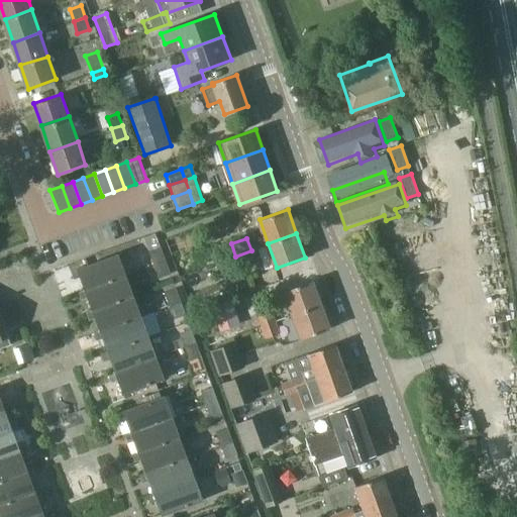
[(154,265),(166,261),(161,246),(149,251),(154,265)]
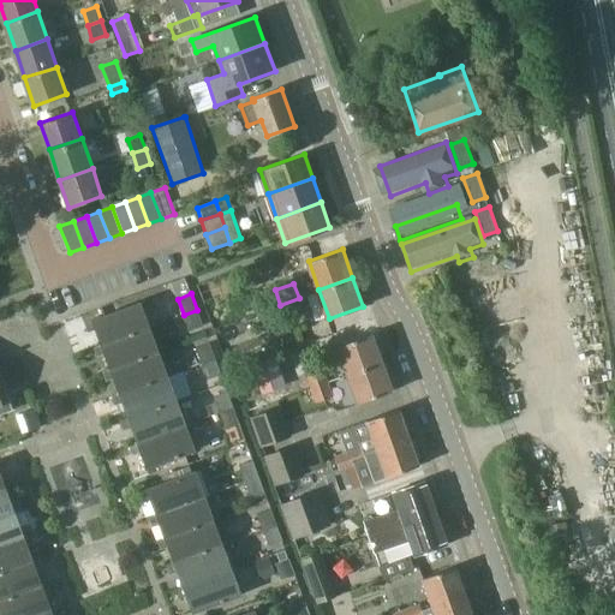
[(299,298),(280,305),(285,318),(286,318),(304,312),(299,298)]
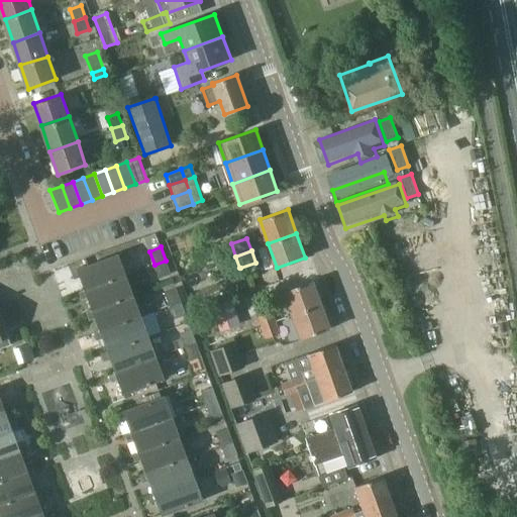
[(85,289),(125,274),(117,252),(78,268),(78,269),(72,272),(75,280),(81,277),(85,289)]
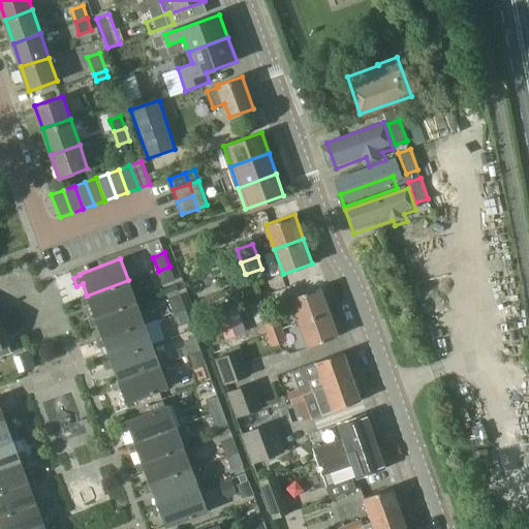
[(169,267),(158,271),(163,284),(175,280),(169,267)]
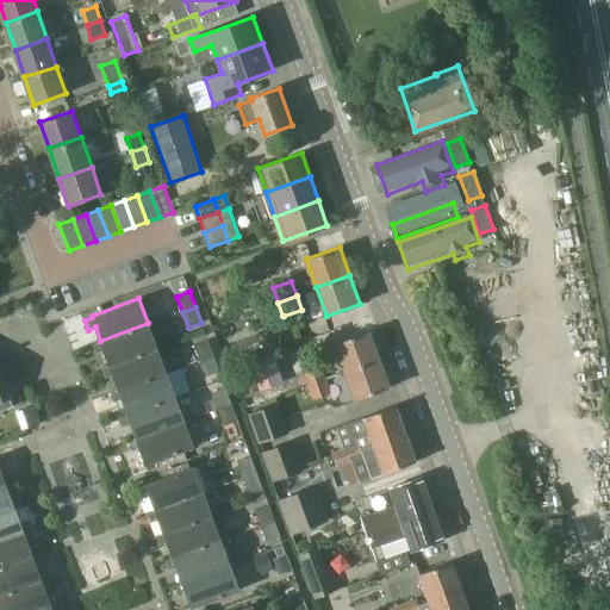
[(110,366),(157,348),(148,323),(100,341),(94,343),(98,353),(104,350),(110,366)]
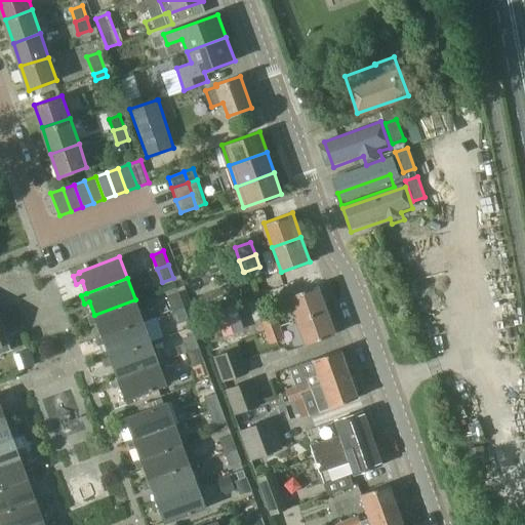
[(318,284),(288,294),(297,319),(326,309),(318,284)]
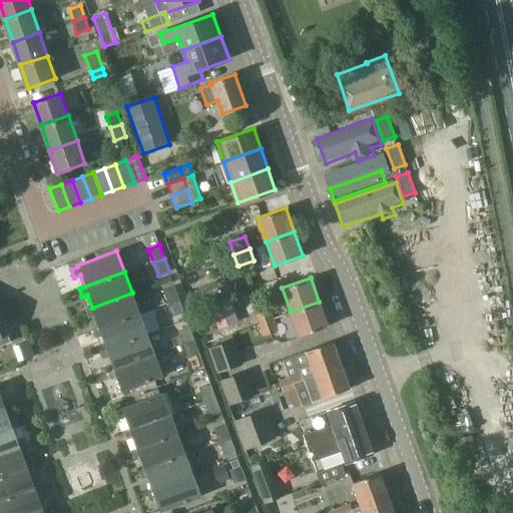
[(168,303),(179,299),(175,286),(163,290),(168,303)]
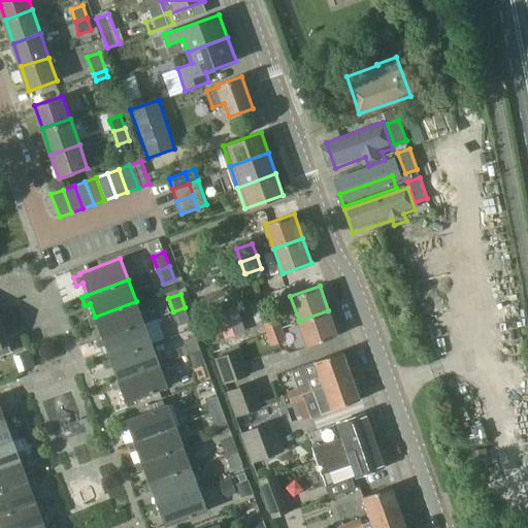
[(110,359),(152,343),(136,301),(95,317),(89,319),(92,327),(97,325),(102,337),(97,339),(100,348),(105,345),(110,358),(110,359)]
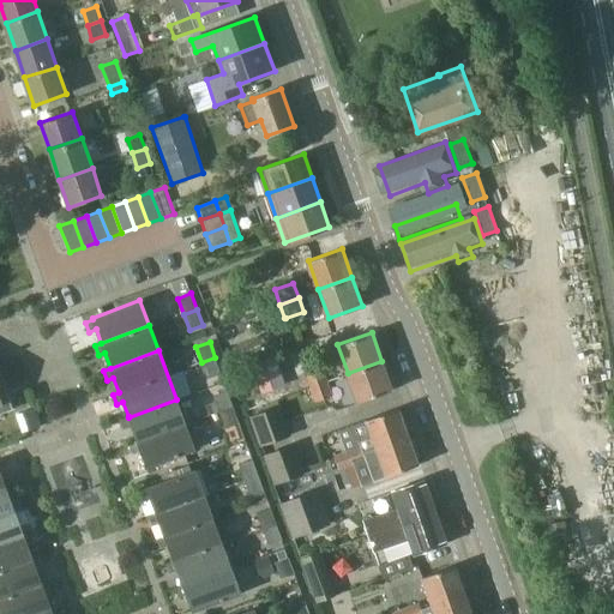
[(262,393),(286,385),(276,355),(252,363),(262,393)]
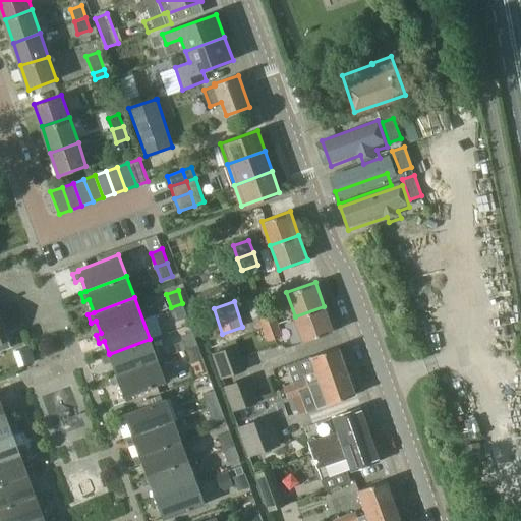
[(182,303),(171,307),(176,322),(187,317),(182,303)]
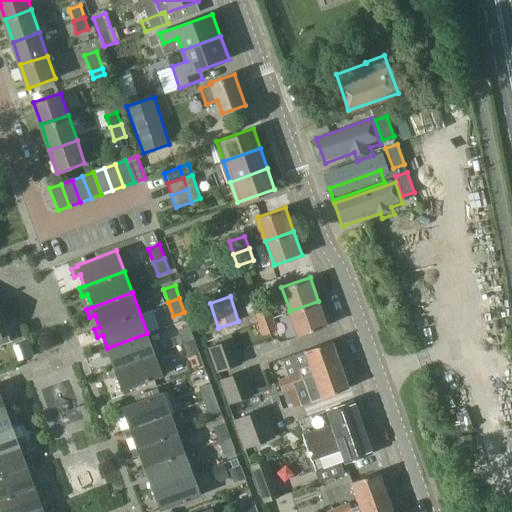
[(299,335),(327,324),(318,301),(290,311),(299,335)]
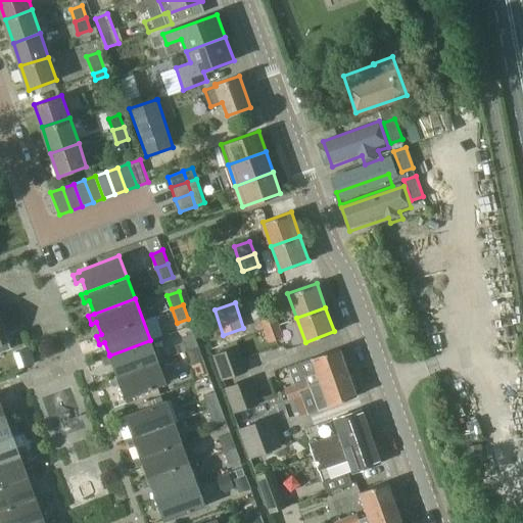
[(259,318),(264,330),(278,325),(274,314),(259,318)]
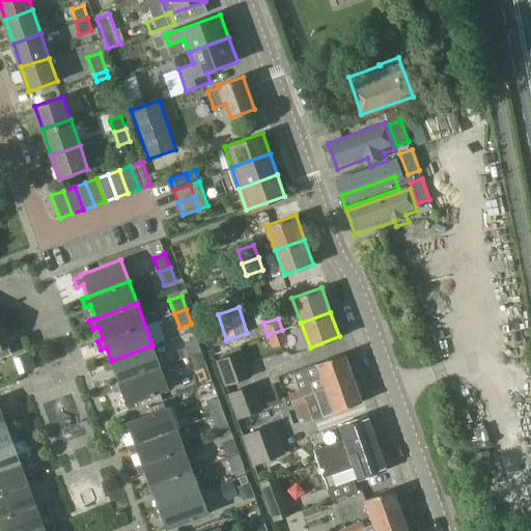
[(286,343),(282,330),(268,335),(272,348),(286,343)]
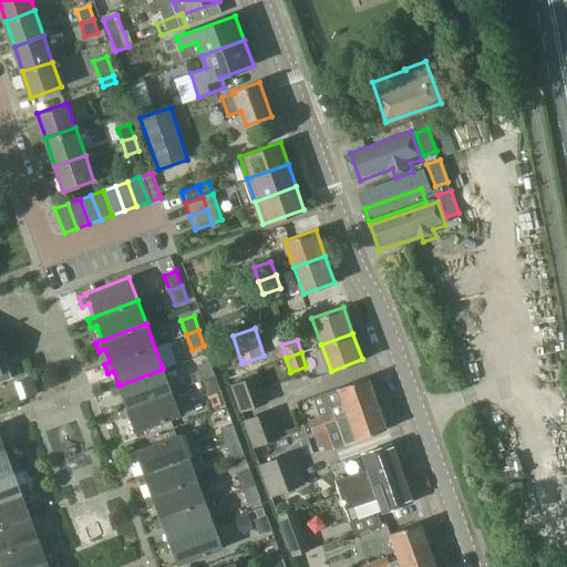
[(0,379),(11,375),(2,353),(0,353),(0,379)]
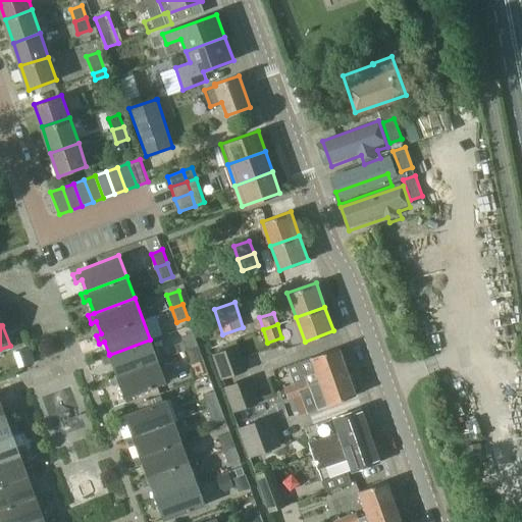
[(184,342),(175,344),(179,353),(187,350),(198,346),(193,332),(181,336),(184,342)]
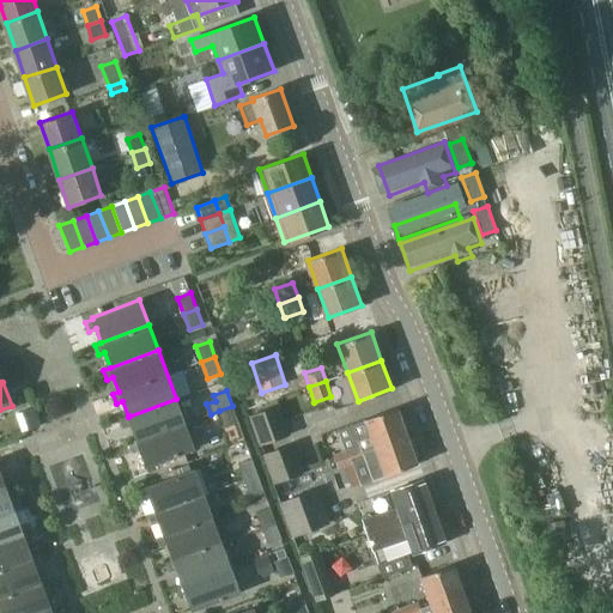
[(128,416),(121,418),(125,429),(132,426),(137,441),(186,423),(193,420),(188,408),(181,412),(176,399),(128,417),(128,416)]
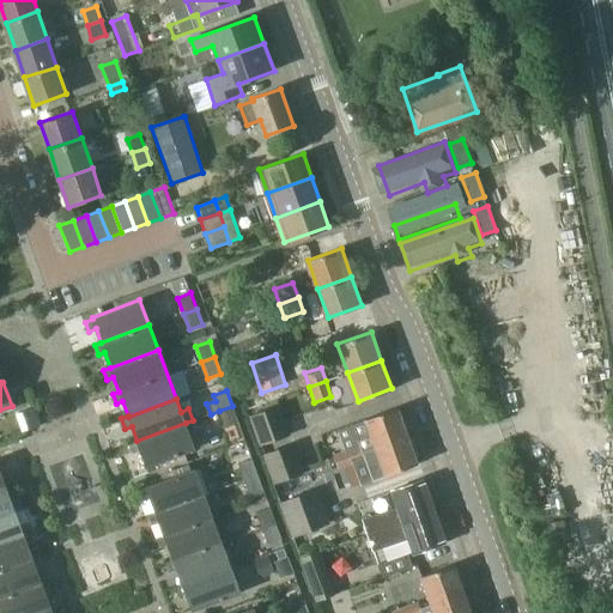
[(232,406),(219,411),(225,426),(238,422),(232,406)]
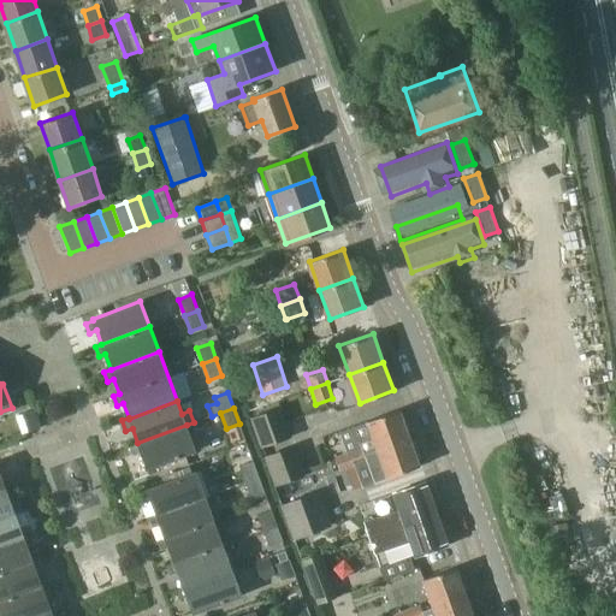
[(262,446),(291,437),(282,408),(253,418),(262,446)]
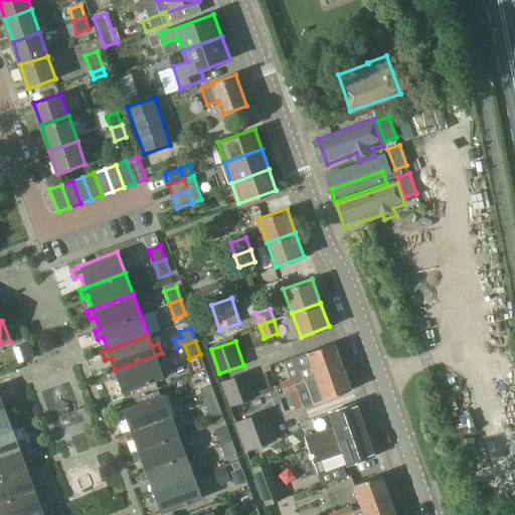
[(300,370),(302,374),(304,374),(306,378),(343,365),(334,342),(308,351),(295,356),(293,360),(295,369),(300,370)]
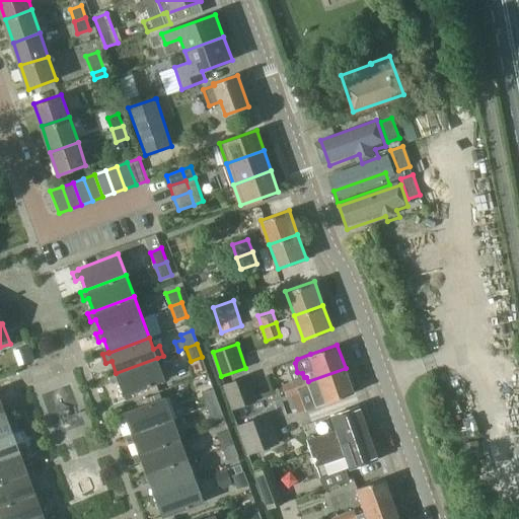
[(165,380),(157,358),(116,373),(110,375),(114,383),(119,381),(124,395),(165,380)]
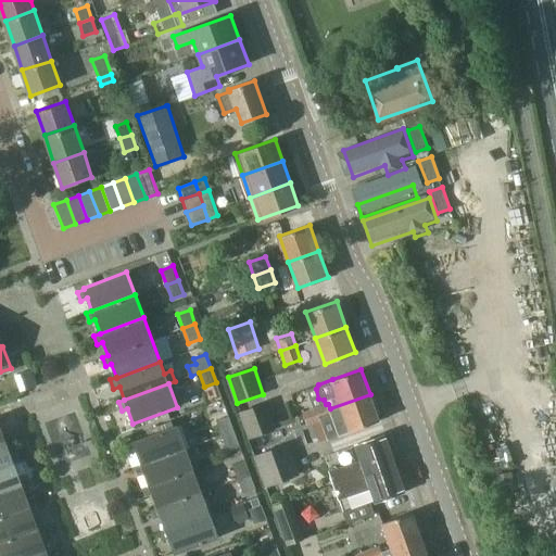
[(326,404),(315,408),(317,414),(319,414),(321,418),(331,415),(339,434),(379,419),(370,394),(330,408),(328,404),(326,404)]
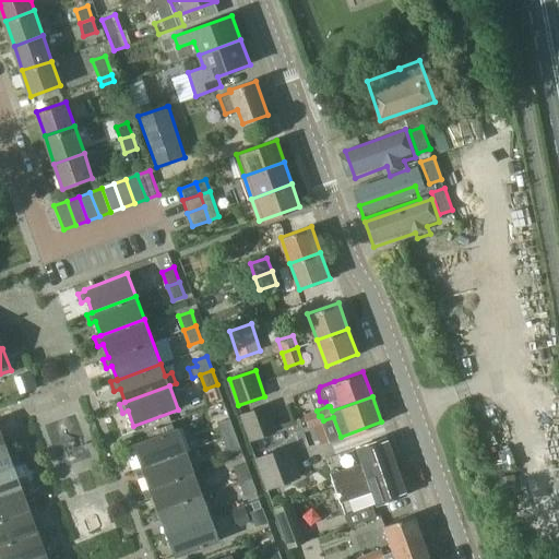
[(251,440),(277,430),(268,405),(241,415),(251,440)]
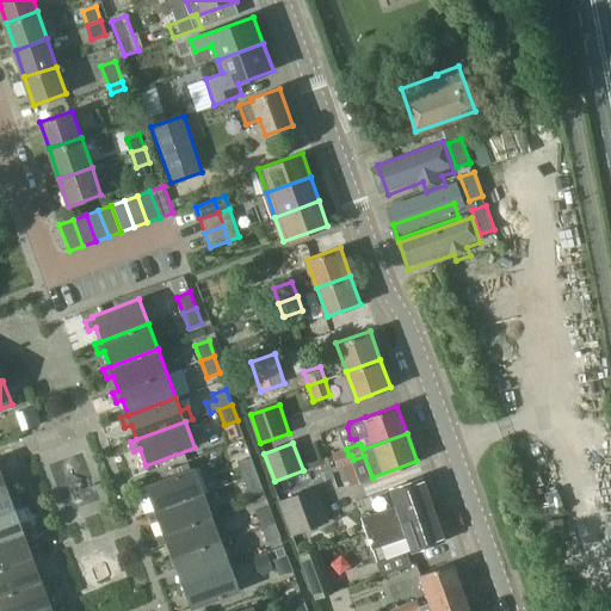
[(338,466),(353,460),(351,455),(349,455),(346,449),(333,454),(338,466)]
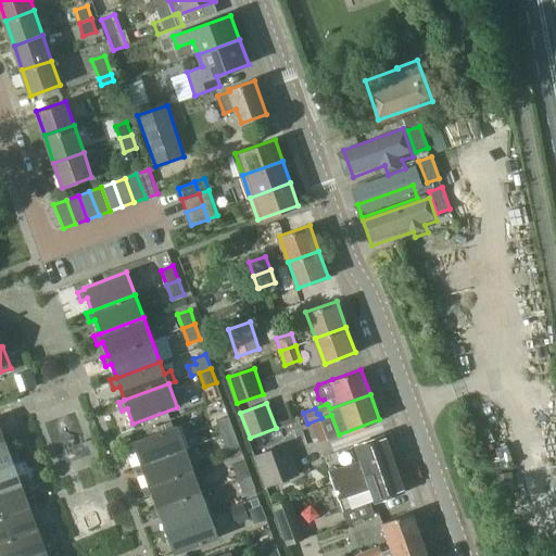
[(224,434),(235,431),(229,416),(218,420),(224,434)]
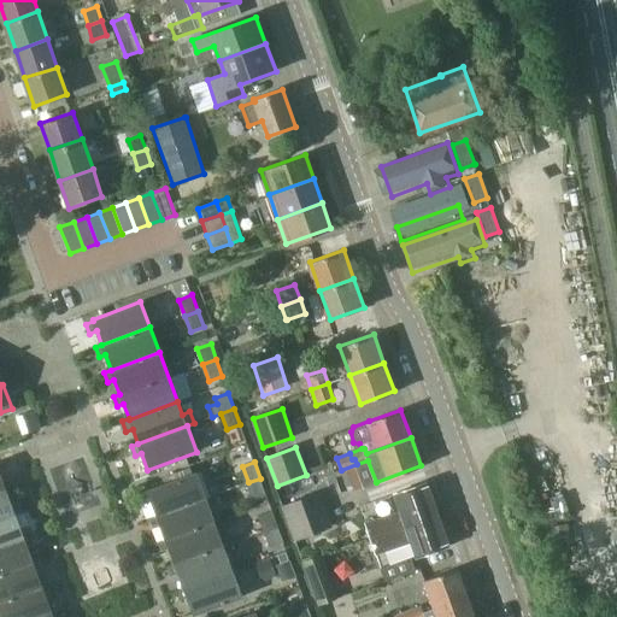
[(0,491),(6,488),(6,489),(13,487),(11,477),(4,480),(0,471),(0,491)]
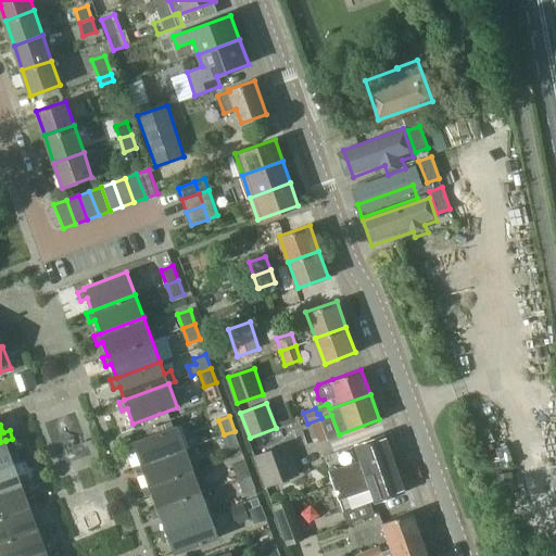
[(141,465),(186,449),(177,426),(133,442),(141,465)]
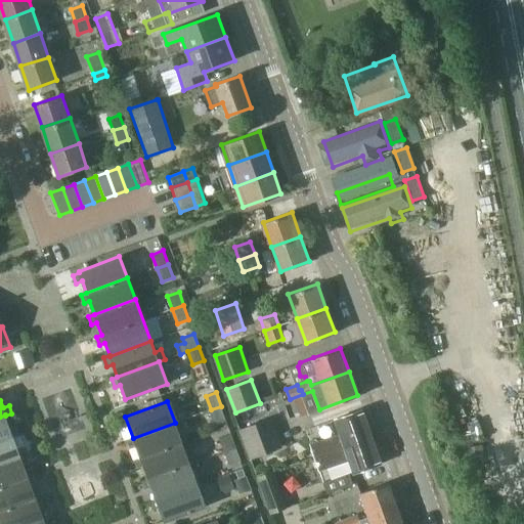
[(221,406),(211,409),(216,423),(225,419),(221,406)]
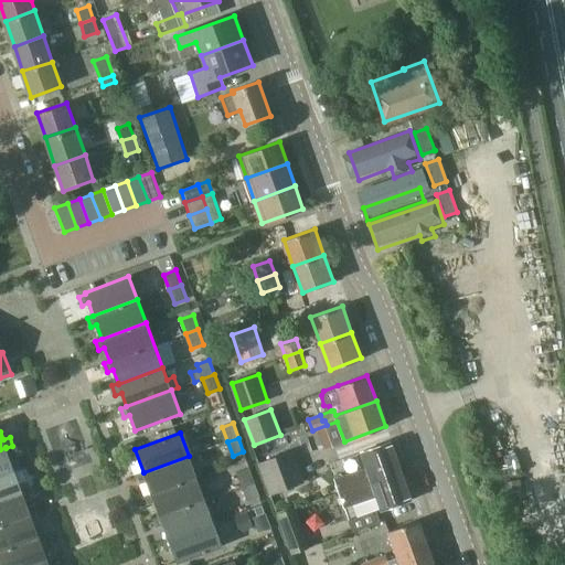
[(361,450),(368,467),(333,479),(337,492),(401,469),(391,440),(361,450)]
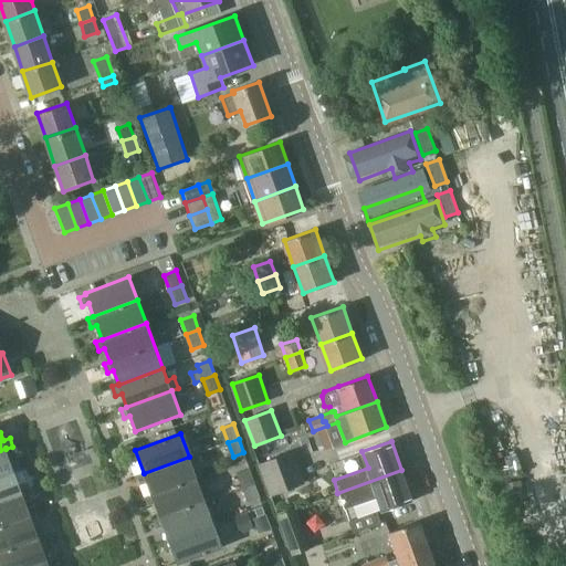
[(11,463),(6,449),(6,448),(0,450),(0,475),(14,470),(14,471),(20,469),(17,461),(11,463)]
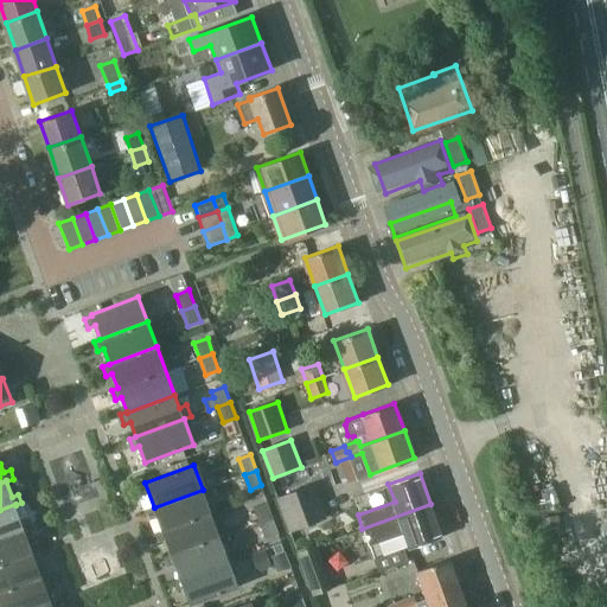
[(285,513),(320,500),(314,484),(279,497),(285,513)]
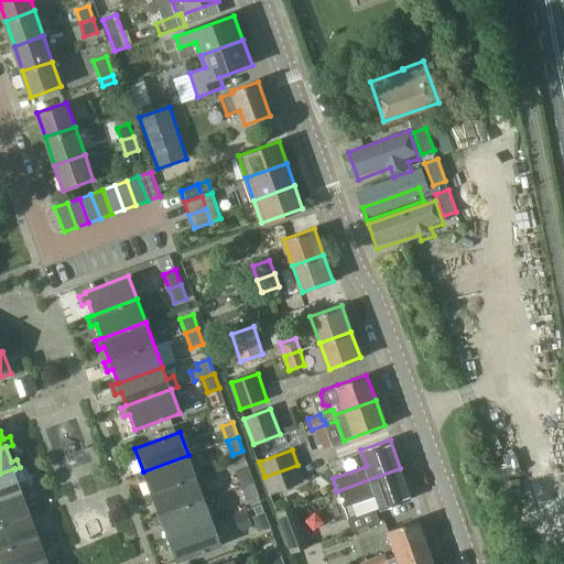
[(152,495),(196,478),(188,455),(143,472),(137,474),(140,483),(147,480),(151,494),(152,495)]
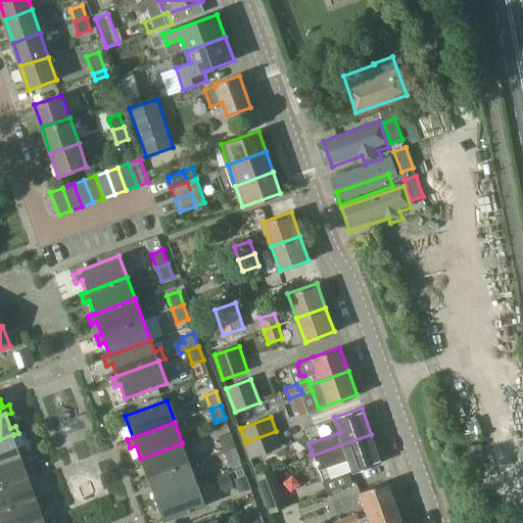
[(276,431),(245,442),(250,457),(281,445),(276,431)]
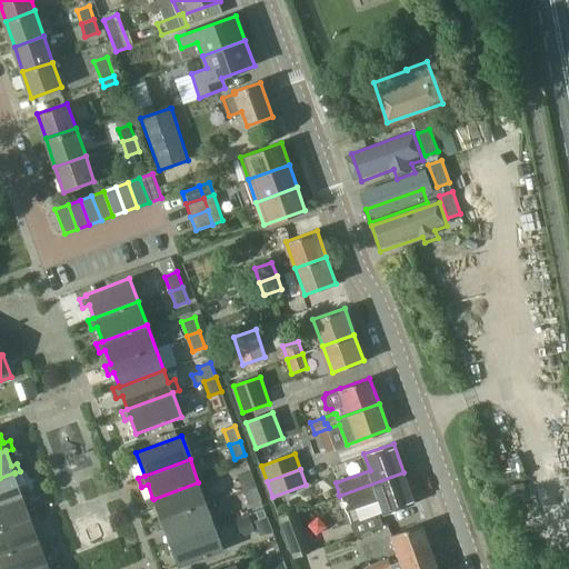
[(246,489),(257,485),(251,471),(240,476),(246,489)]
